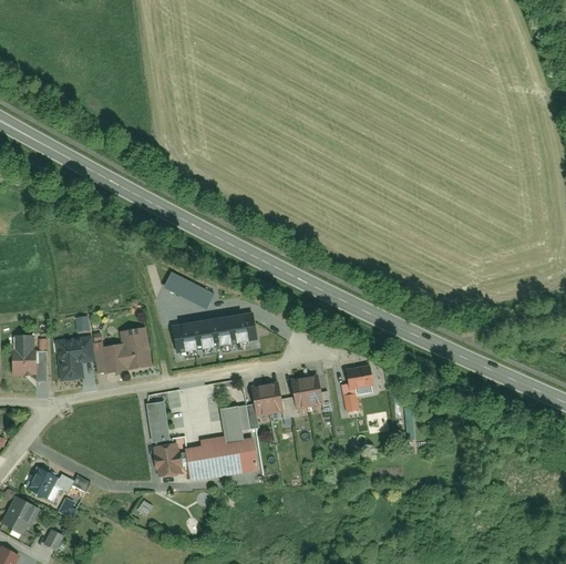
[(251,311),(171,324),(175,351),(256,339),(251,311)]
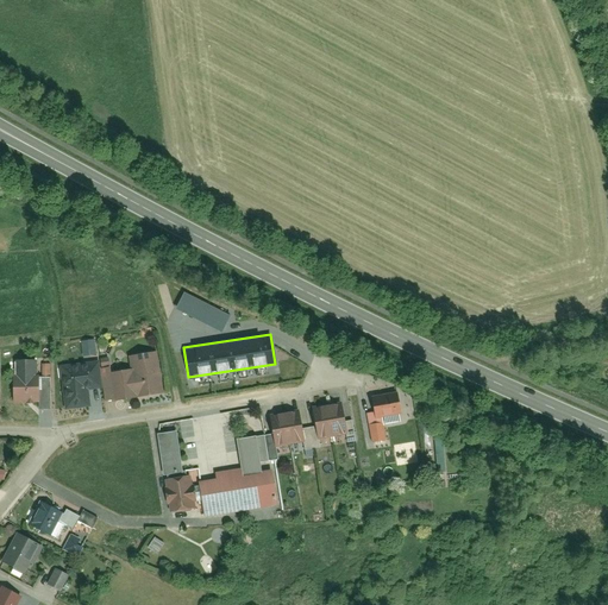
[(99,360),(101,385),(102,399),(162,391),(156,350),(126,355),(129,369),(116,370),(116,359),(99,360)]
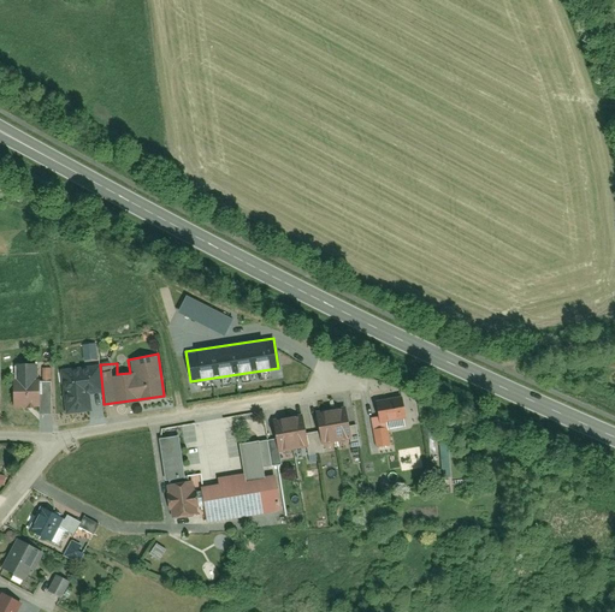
[(11,379),(11,405),(39,404),(37,379),(37,362),(16,362),(16,379),(11,379)]
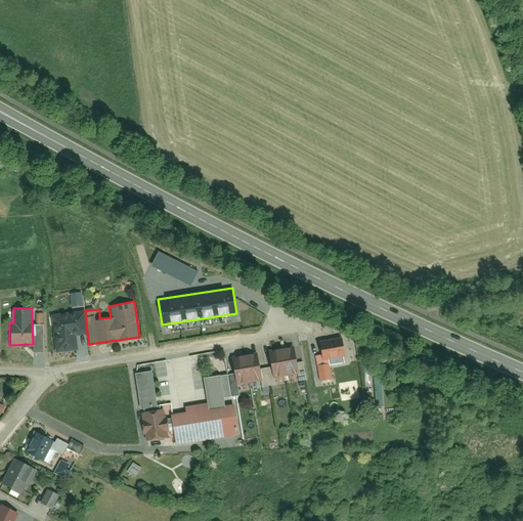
[(51,314),(55,350),(76,349),(74,334),(87,332),(85,310),(51,314)]
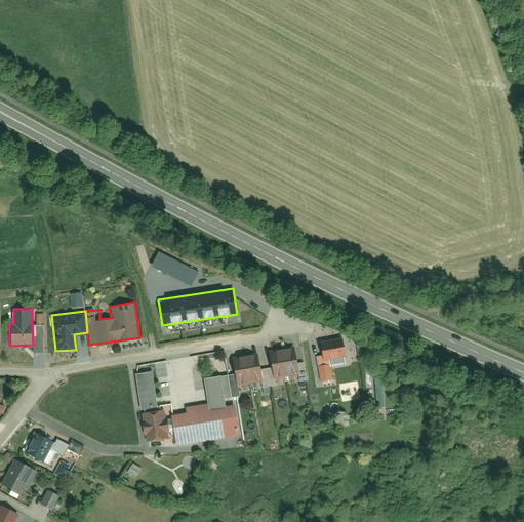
[(44,323),(32,323),(33,351),(45,351),(44,323)]
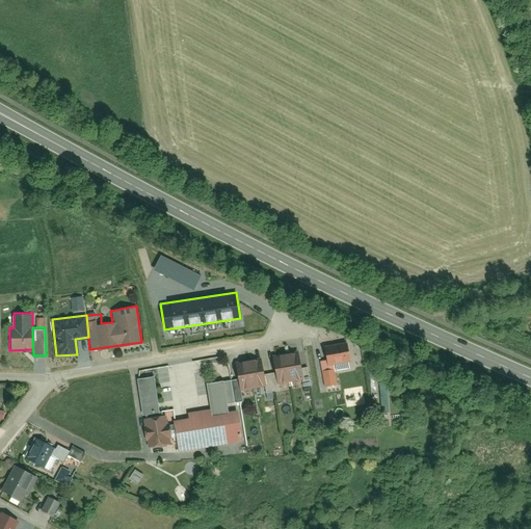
[(347,344),(324,347),(327,365),(350,361),(347,344)]
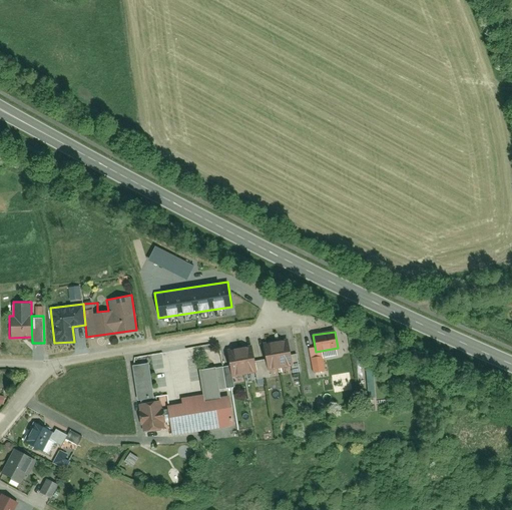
[(288,340),(263,345),(267,367),(292,363),(288,340)]
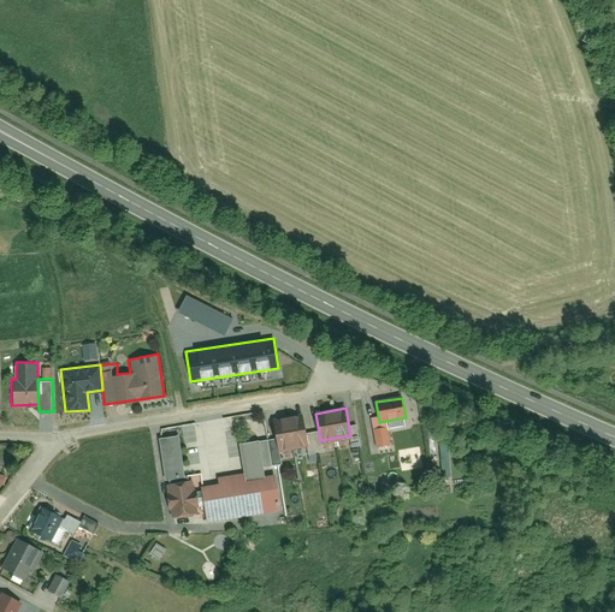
[(272,420),(278,450),(308,445),(303,415),(272,420)]
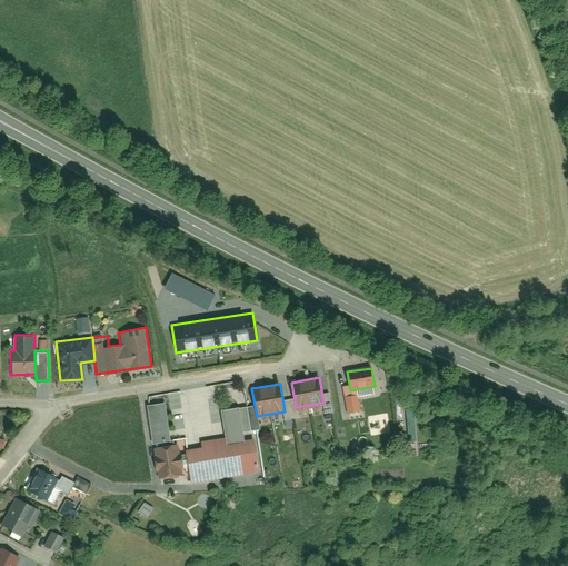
[(346,398),(348,414),(360,411),(357,396),(346,398)]
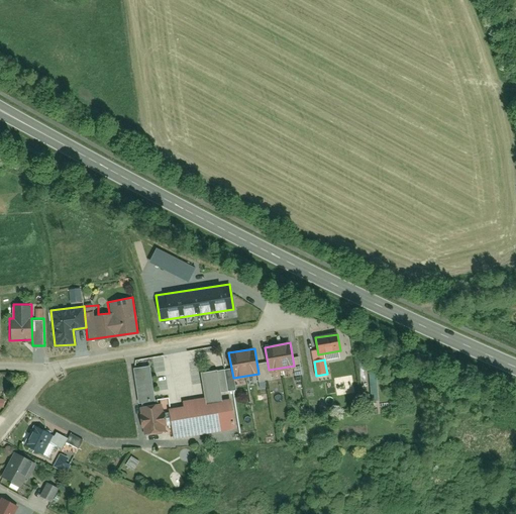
[(138,403),(156,400),(149,366),(132,369),(138,403)]
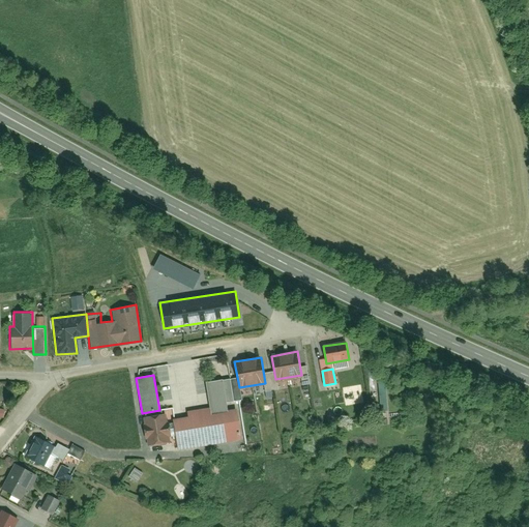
[(204,382),(209,407),(209,414),(228,411),(227,403),(233,402),(230,378),(204,382)]
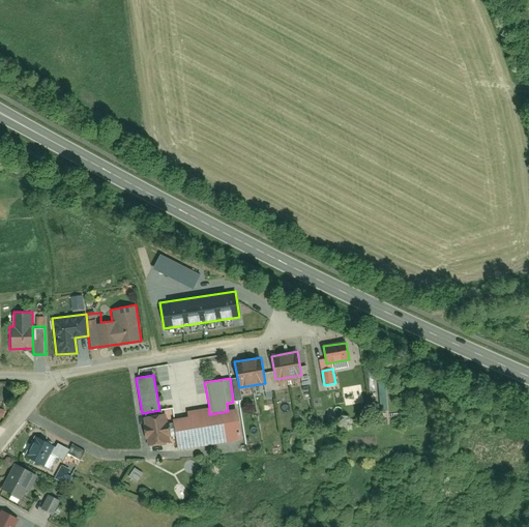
[(211,443),(241,438),(235,410),(228,411),(209,414),(209,407),(185,410),(186,415),(172,417),(176,443),(210,437),(211,443)]
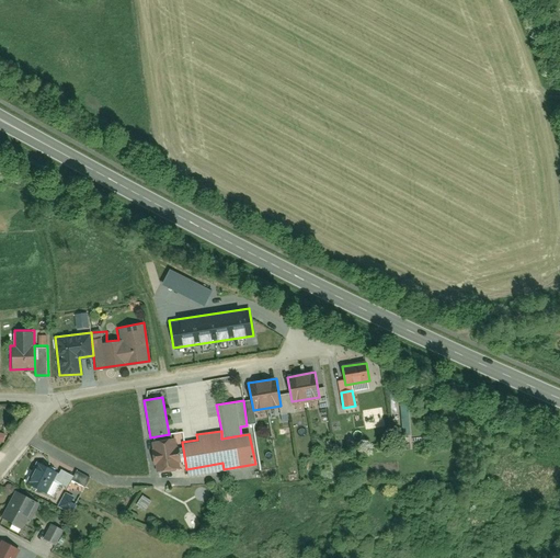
[(157,471),(179,467),(174,437),(151,441),(157,471)]
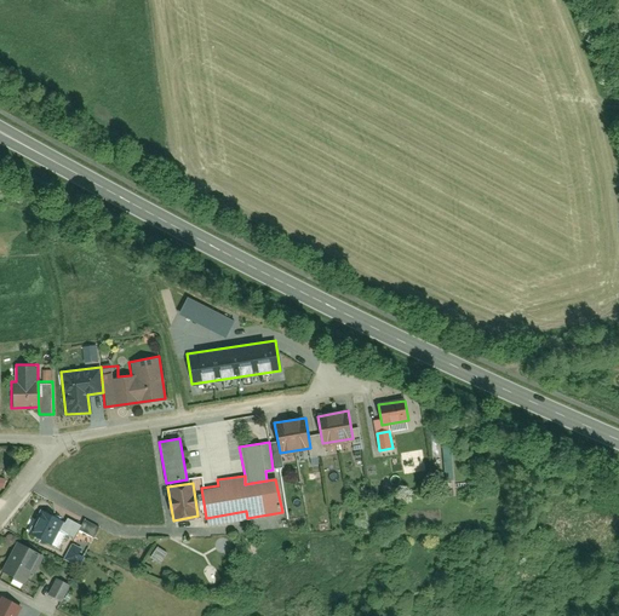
[(41,511),(30,533),(52,543),(64,520),(41,511)]
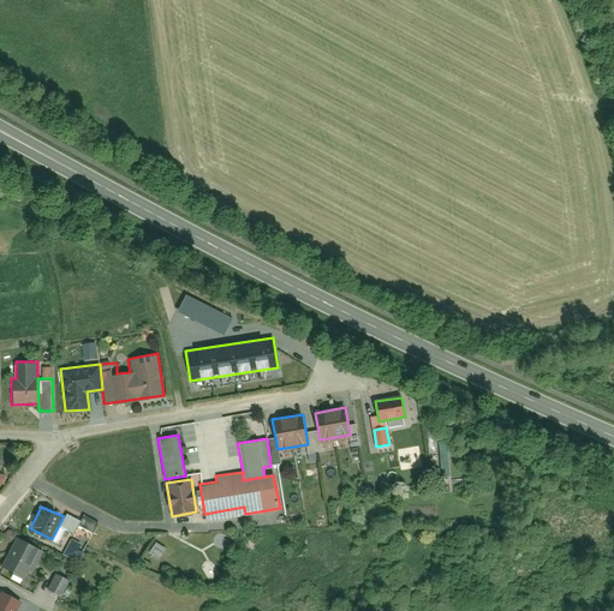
[(0,567),(24,579),(41,550),(17,537),(0,567)]
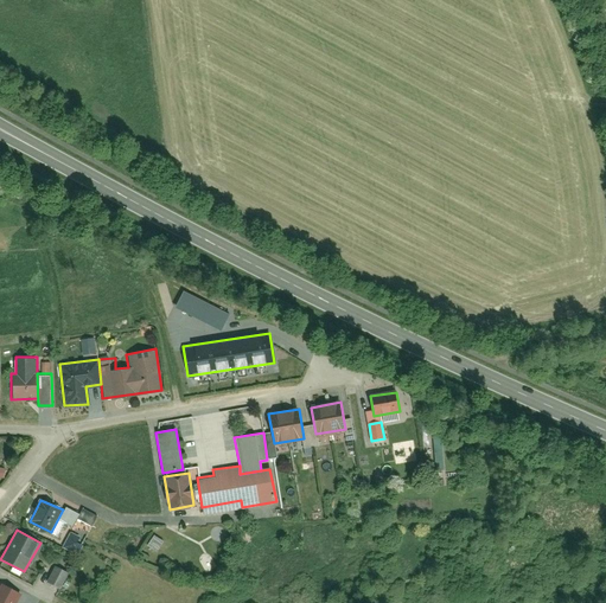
[(0,584),(0,602),(16,602),(21,595),(0,584)]
